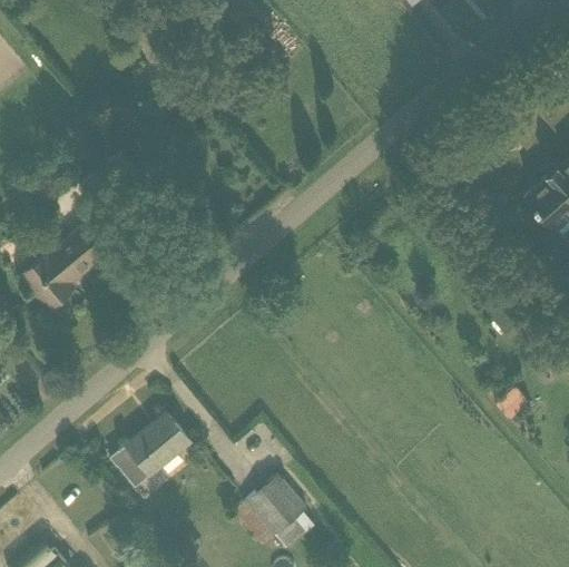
[(568,165),(553,179),(550,176),(528,196),(558,231),(568,221),(568,165)]
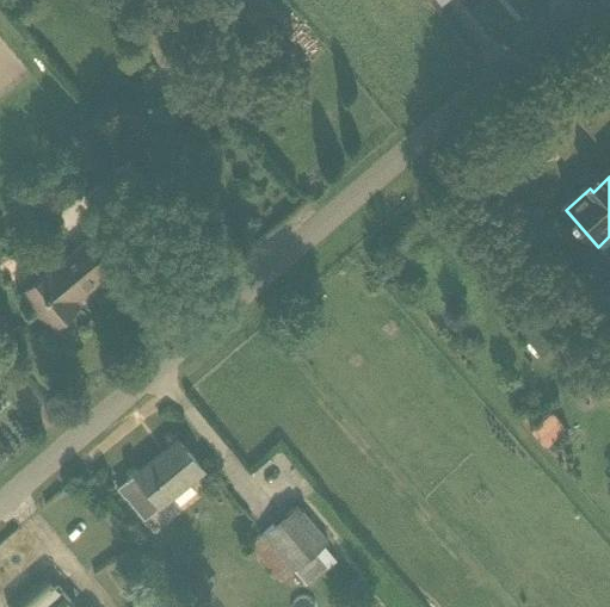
[(117,222),(103,234),(117,252),(131,241),(117,222)]
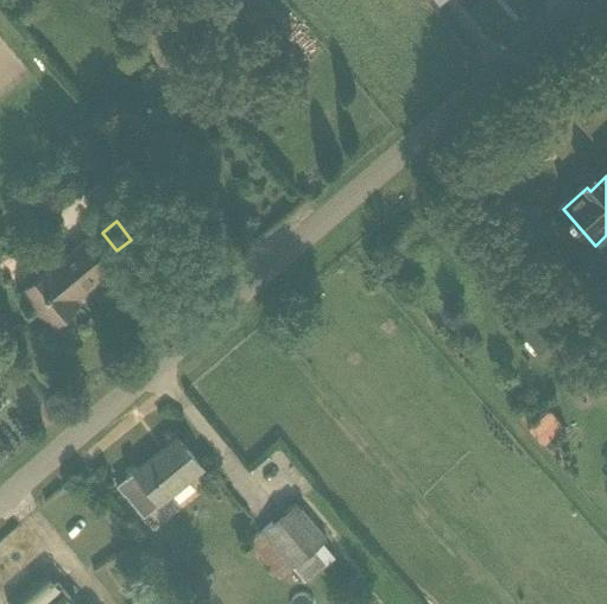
[(77,302),(118,267),(94,237),(54,272),(51,269),(23,293),(52,328),(80,305),(77,302)]
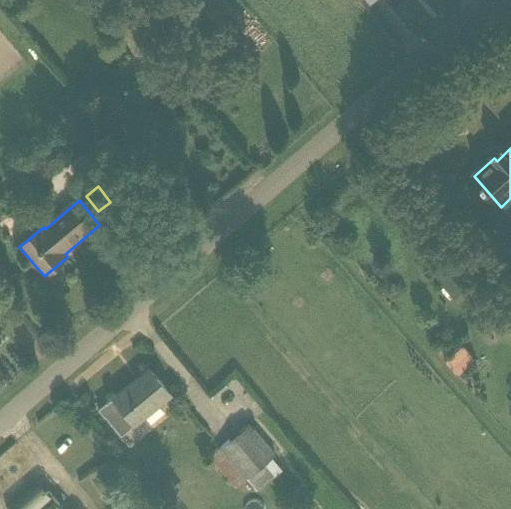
[(510,293),(509,292),(500,299),(510,311),(510,293)]
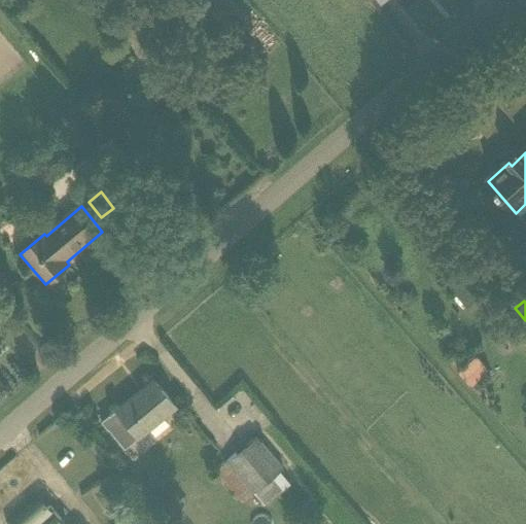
[(471,387),(490,373),(479,357),(459,372),(471,387)]
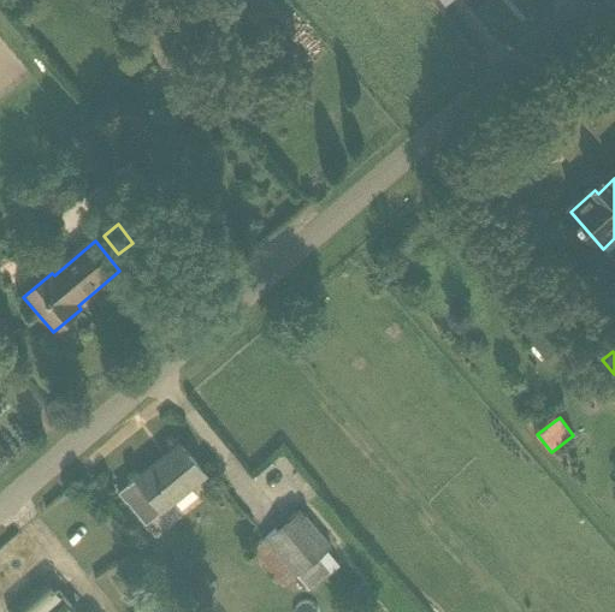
[(120,494),(148,526),(165,511),(165,512),(207,477),(181,445),(120,494)]
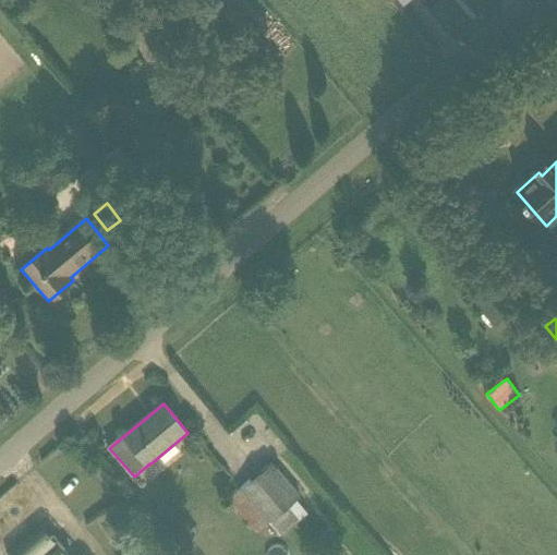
[(281,538),(295,526),(309,516),(298,502),(301,499),(273,466),(241,492),(228,502),(257,535),(269,527),(270,526),(281,538)]
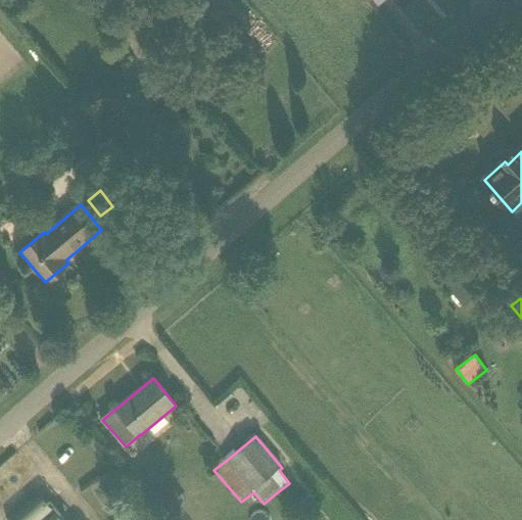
[(61,519),(40,497),(14,519),(61,519)]
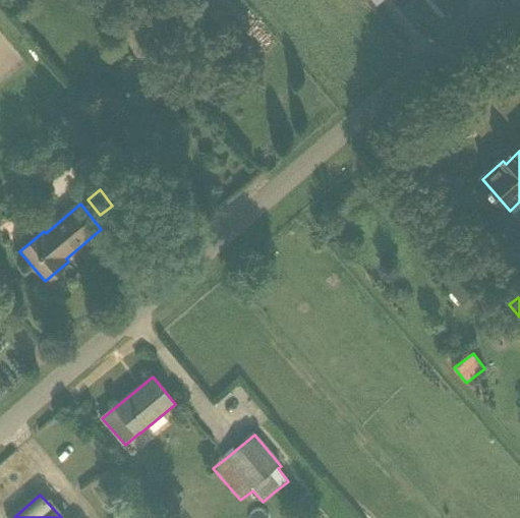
[(318,514),(307,502),(301,508),(309,517),(313,517),(318,514)]
